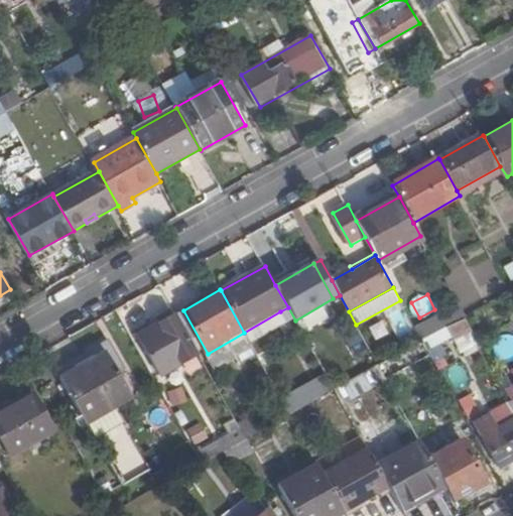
[(133,340),(138,337),(145,333),(129,303),(117,310),(133,340)]
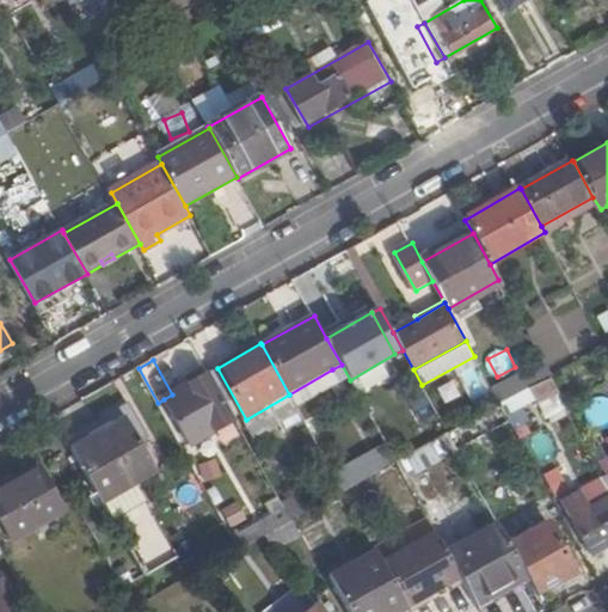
[(502,399),(553,374),(547,361),(495,386),(502,399)]
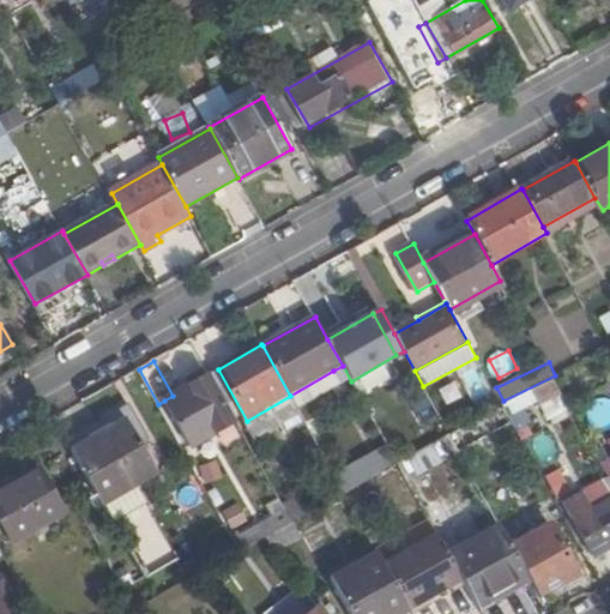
[(218,369),(210,374),(237,422),(239,425),(247,421),(218,369)]
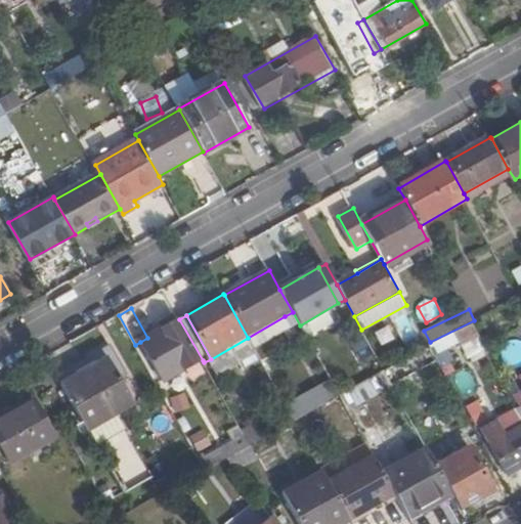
[(163,383),(203,360),(179,319),(147,338),(140,342),(163,383)]
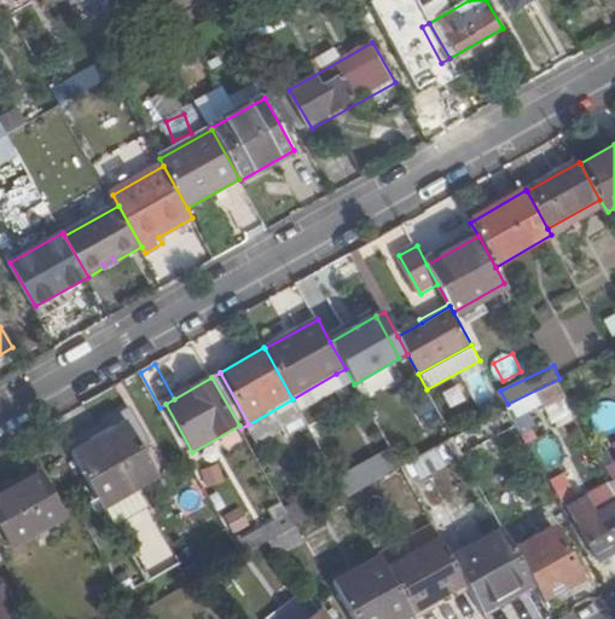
[(549,412),(570,400),(560,382),(539,393),(549,412)]
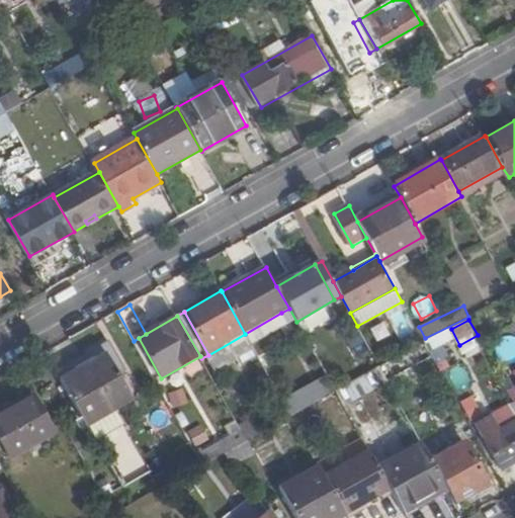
[(506,360),(514,355),(514,340),(500,348),(506,360)]
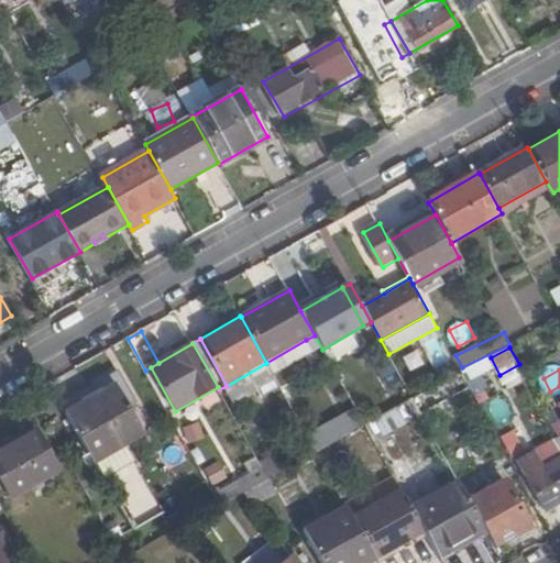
[(67,414),(134,532),(164,515),(125,446),(145,434),(131,409),(139,404),(120,371),(97,384),(102,394),(67,414)]
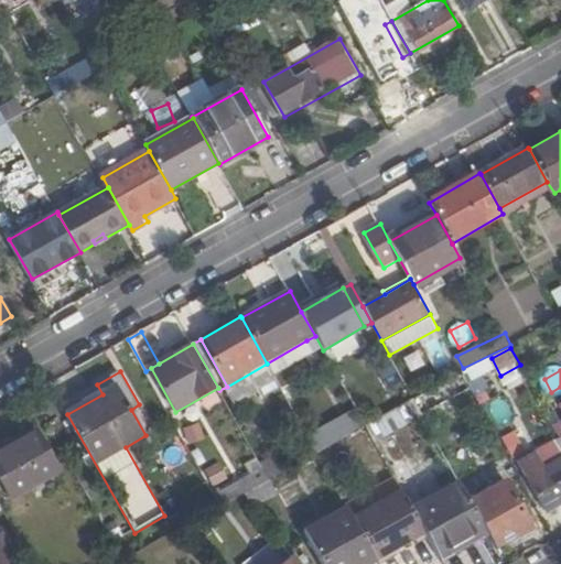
[(422,414),(471,388),(463,372),(414,400),(422,414)]
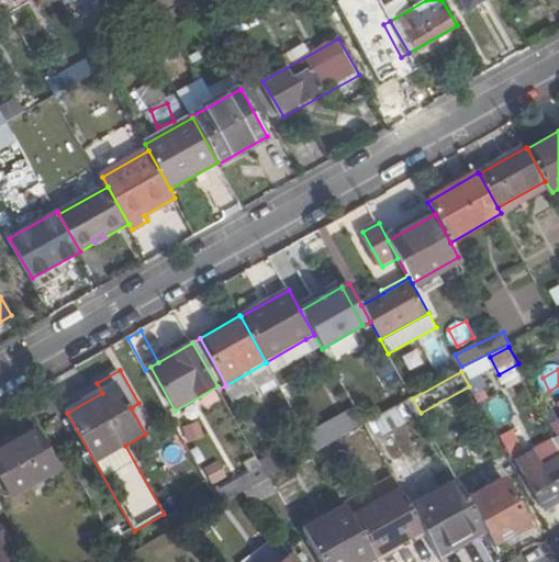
[(373,440),(421,413),(413,398),(365,426),(373,440)]
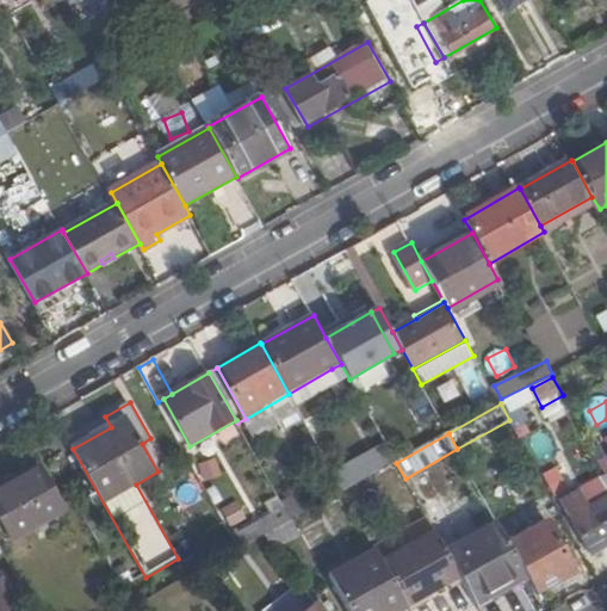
[(345,488),(394,466),(384,445),(335,467),(345,488)]
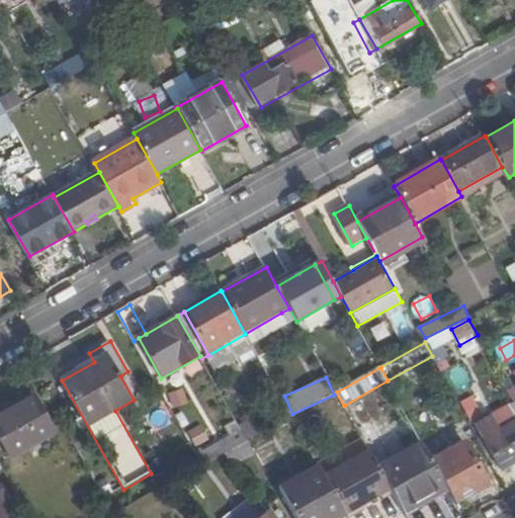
[(170,393),(174,408),(191,404),(187,389),(170,393)]
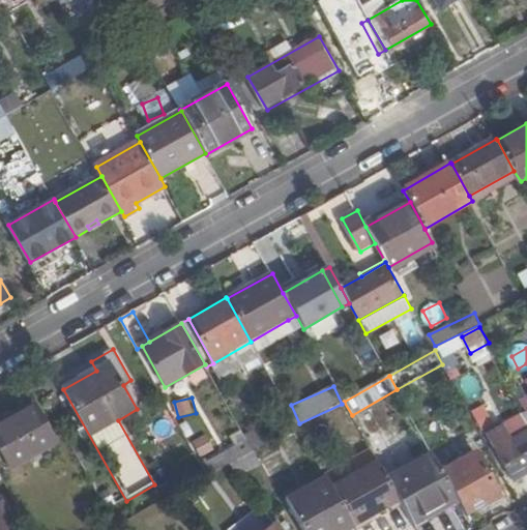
[(0,448),(11,469),(55,444),(32,405),(0,422),(0,448)]
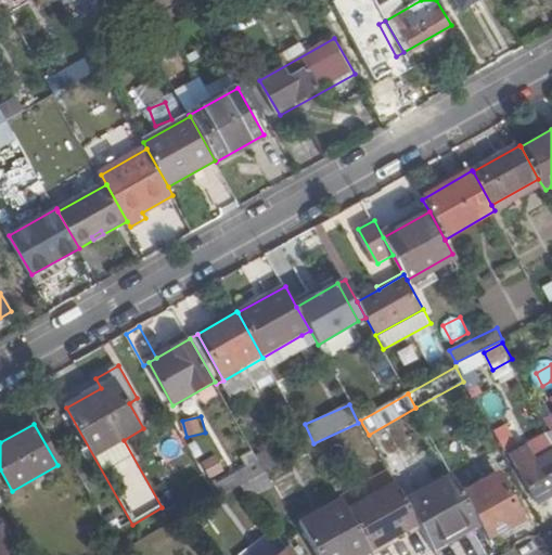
[(283,444),(292,460),(312,447),(305,433),(283,444)]
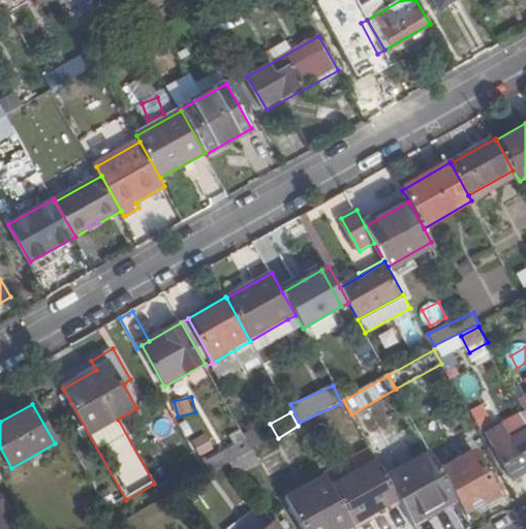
[(256,424),(233,438),(236,443),(208,461),(214,471),(266,439),(256,424)]
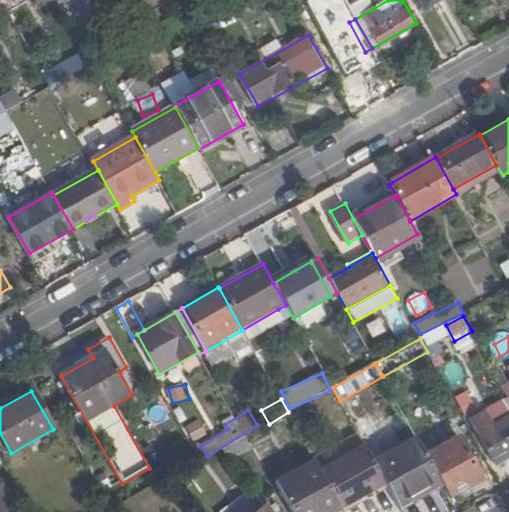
[(487,414),(474,422),(497,464),(508,458),(508,420),(495,428),(487,414)]
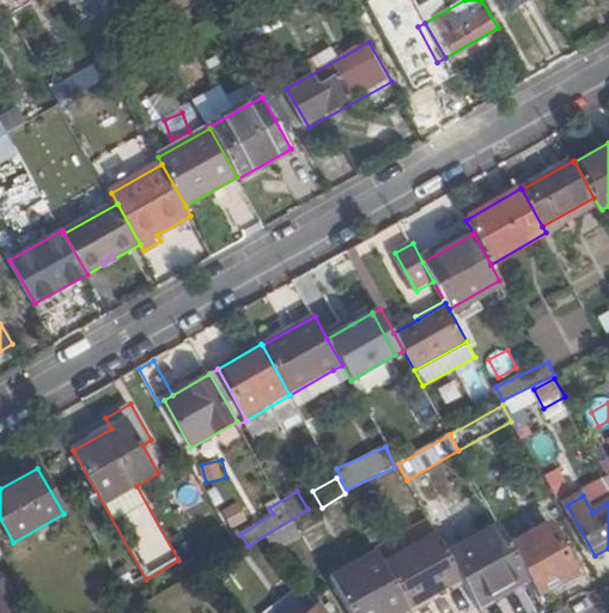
[(302,538),(293,523),(268,538),(278,551),(302,538)]
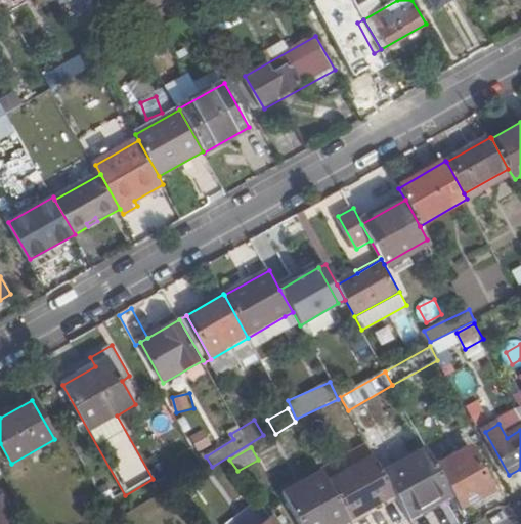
[(428,448),(383,474),(394,493),(408,518),(452,492),(438,466),(428,448)]
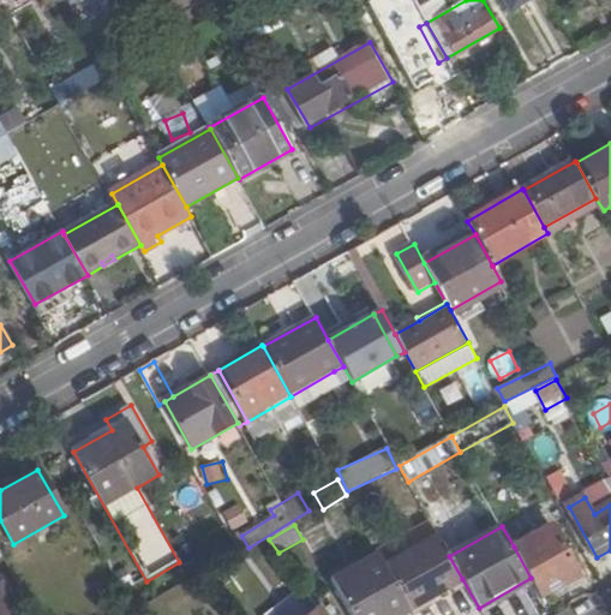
[(551,526),(514,547),(531,578),(534,583),(543,597),(579,577),(551,526)]
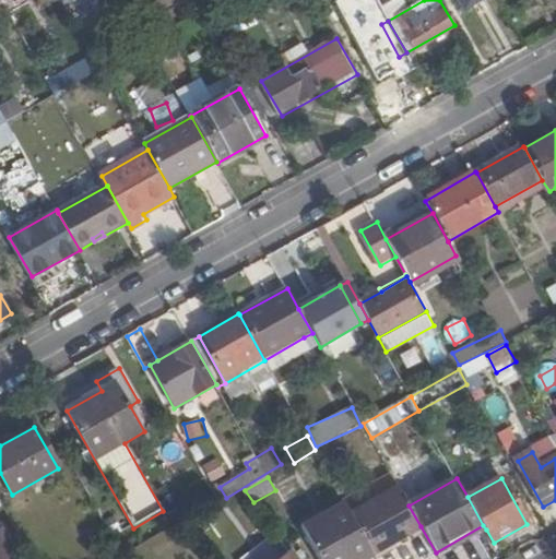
[(399,487),(351,514),(371,551),(373,554),(421,526),(409,506),(399,487)]
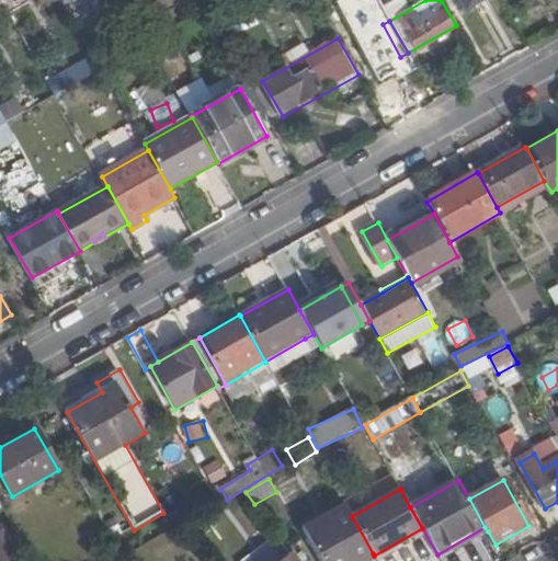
[(304,529),(321,560),(360,560),(373,553),(352,516),(345,505),(304,529)]
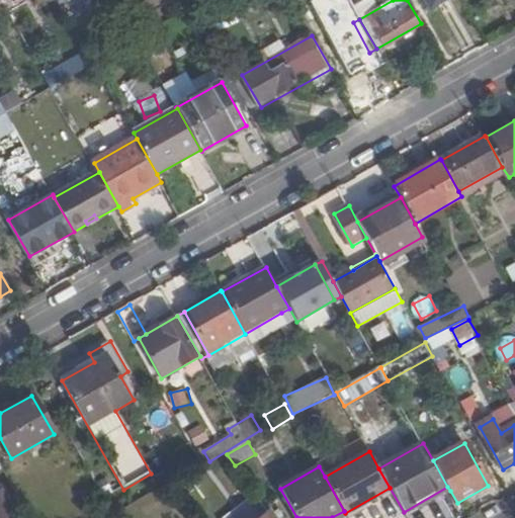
[(228,503),(240,499),(232,473),(219,478),(228,503)]
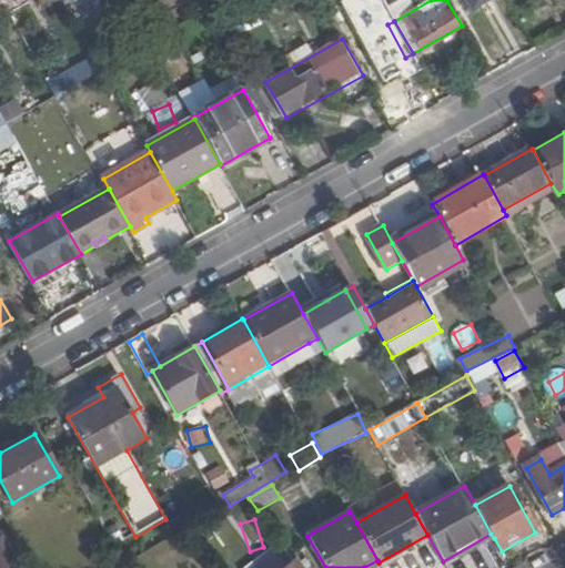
[(213,533),(208,521),(188,533),(193,544),(213,533)]
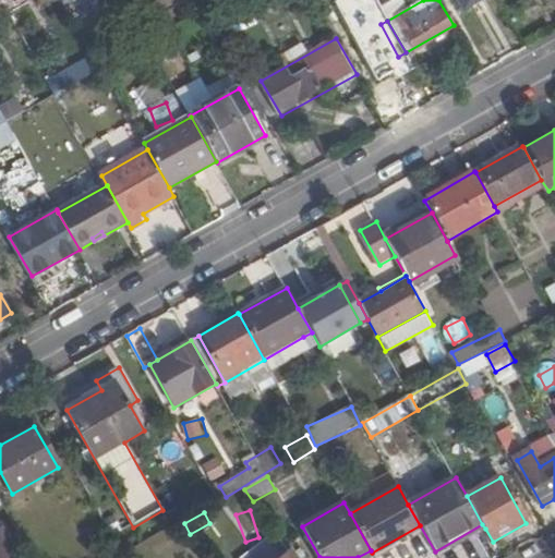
[(437,556),(485,529),(482,524),(435,552),(437,556)]
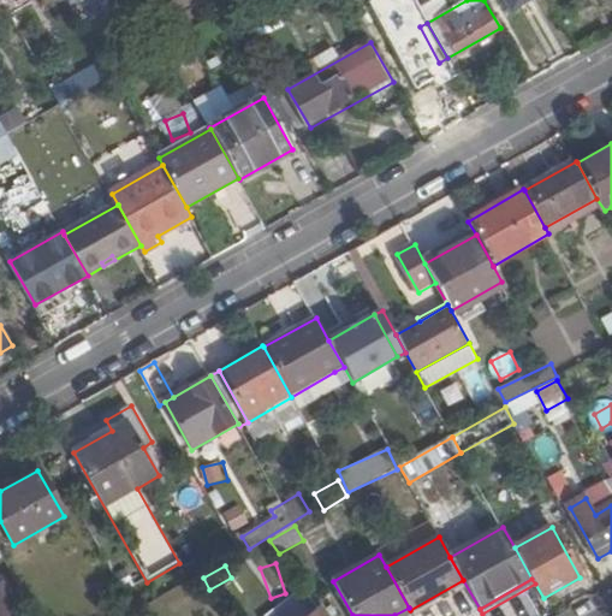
[(0,585),(0,615),(17,615),(18,615),(0,585)]
